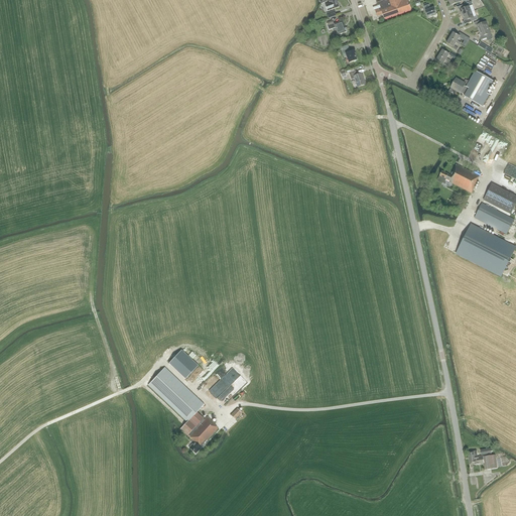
[(332,0),(329,1),(330,3),(326,5),(328,11),(332,9),(339,7),(336,0),(332,0)]
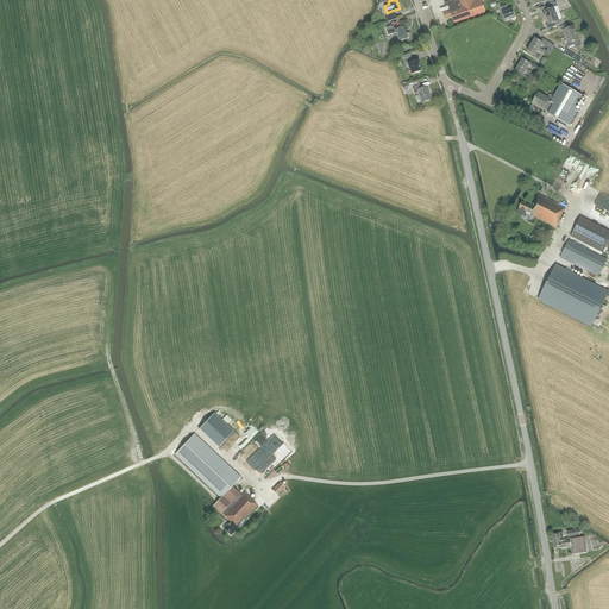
[(481,0),(476,0),(473,1),(472,0),(457,0),(458,0),(456,1),(454,0),(453,0),(444,4),(447,11),(443,12),(445,19),(452,17),(453,23),(485,11),(481,0)]
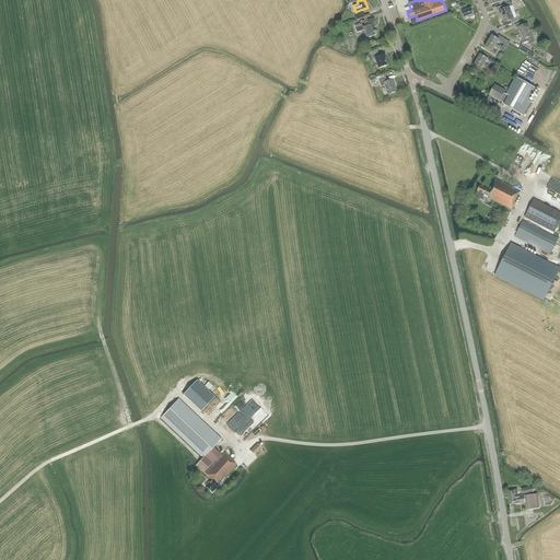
[(467,10),(466,7),(465,3),(459,6),(461,9),(462,9),(463,11),(462,12),(464,19),(473,15),(470,9),(467,10)]
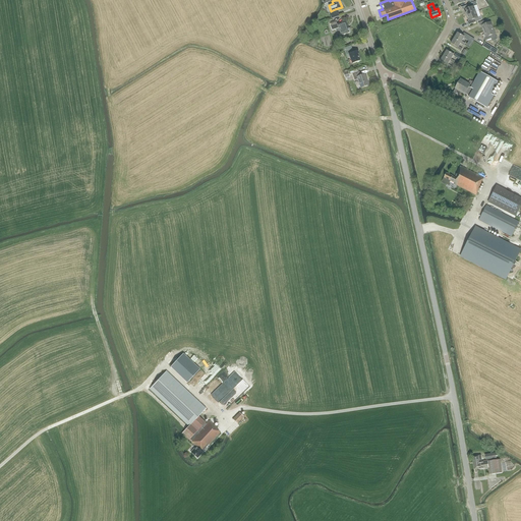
[(469,4),(462,7),(463,10),(464,10),(466,15),(476,12),(474,6),(470,7),(469,4)]
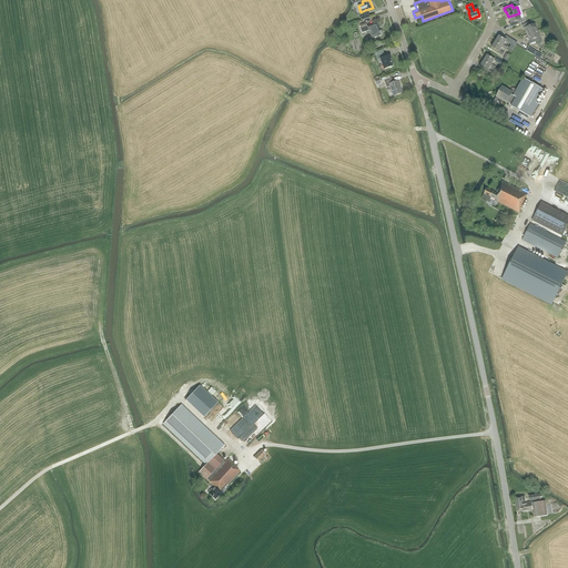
[(519,24),(518,21),(521,19),(519,13),(508,17),(511,23),(509,23),(510,27),(519,24)]
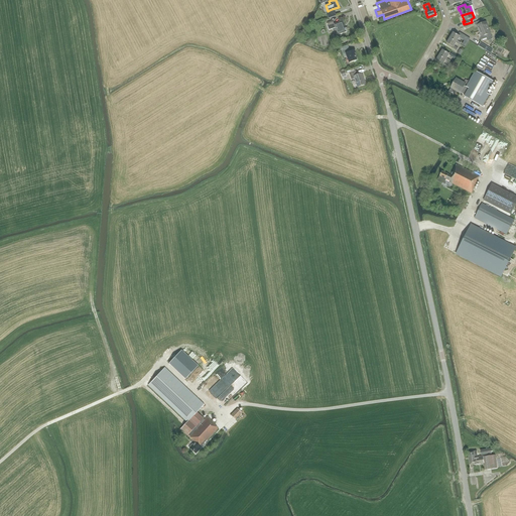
[(482,20),(474,23),(476,26),(477,25),(479,31),(489,27),(487,21),(483,23),(482,20)]
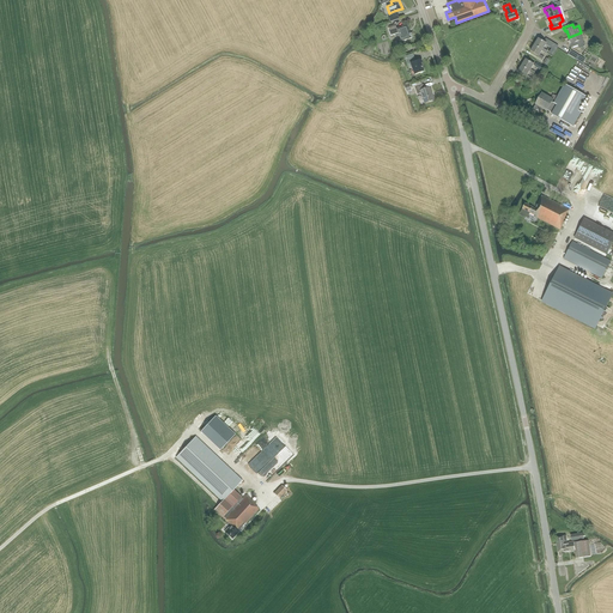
[(410,32),(407,25),(389,31),(390,36),(395,35),(395,37),(400,36),(401,42),(412,38),(412,37),(413,36),(412,34),(411,32),(410,32)]
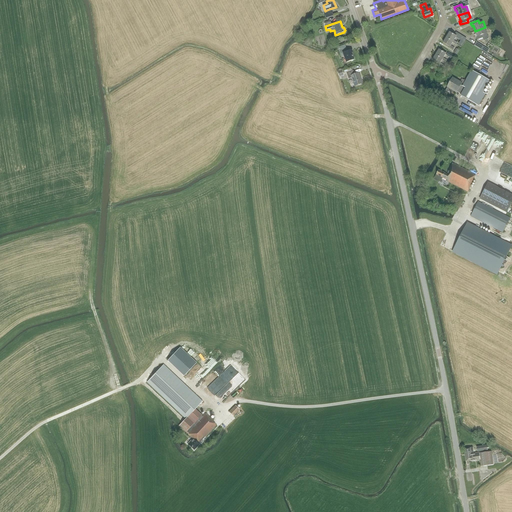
[(475,34),(476,37),(477,40),(483,38),(484,40),(489,38),(487,33),(485,27),(475,31),(476,34),(475,34)]
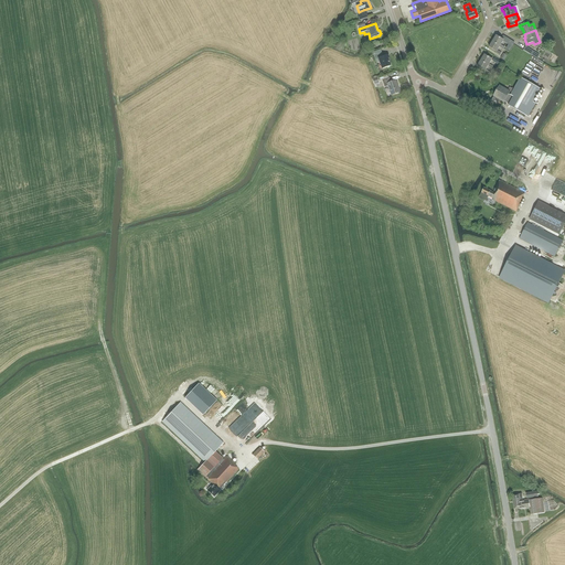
[(496,35),(492,41),(500,45),(500,46),(503,50),(504,48),(501,44),(503,40),(496,35)]
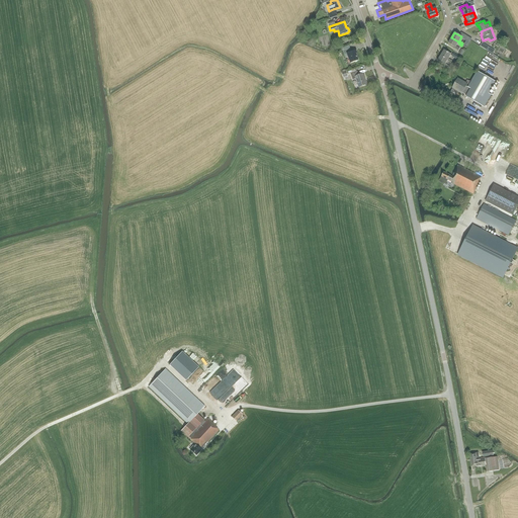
[(455,48),(454,48),(458,51),(459,49),(456,47),(458,42),(458,41),(451,37),(448,44),(455,48)]
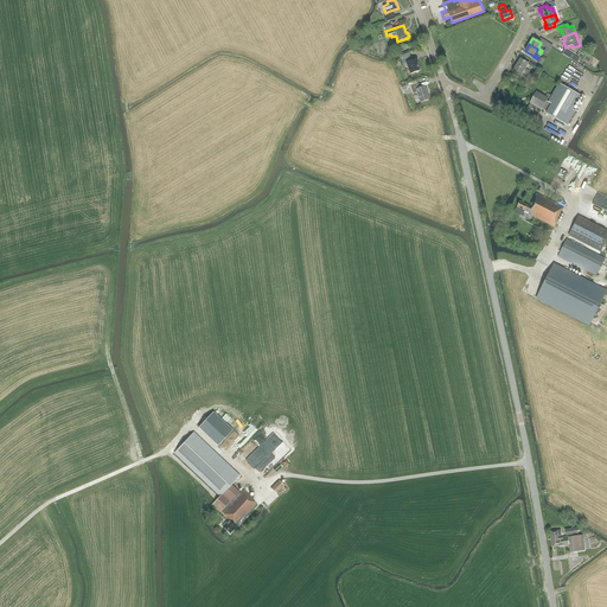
[(419,63),(417,59),(410,62),(409,57),(402,59),(404,68),(408,66),(411,74),(420,71),(417,63),(419,63)]
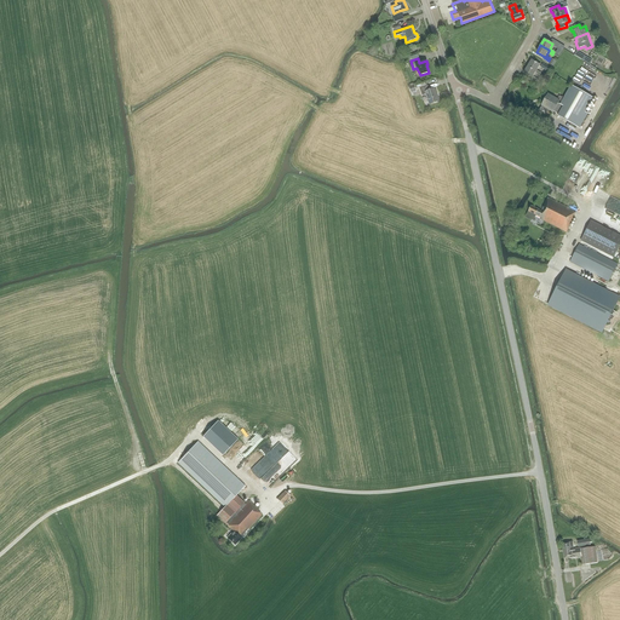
[(541,73),(537,70),(540,65),(532,59),(528,67),(537,72),(535,73),(540,75),(541,73)]
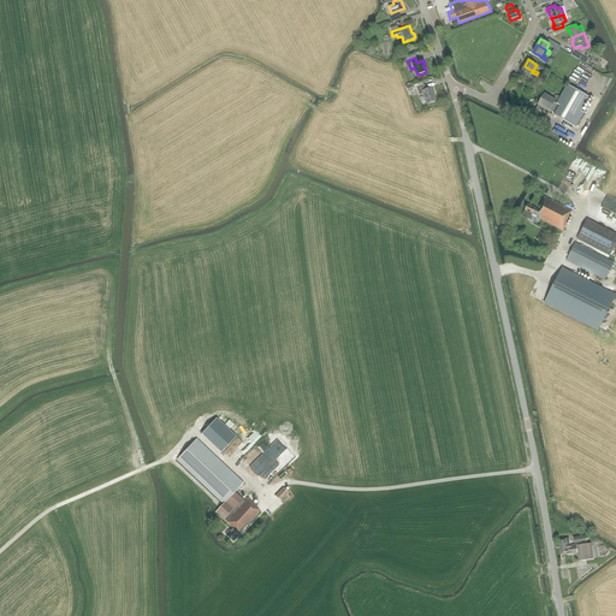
[(586,70),(587,67),(580,64),(578,70),(581,71),(580,72),(585,75),(592,78),(594,73),(586,70)]
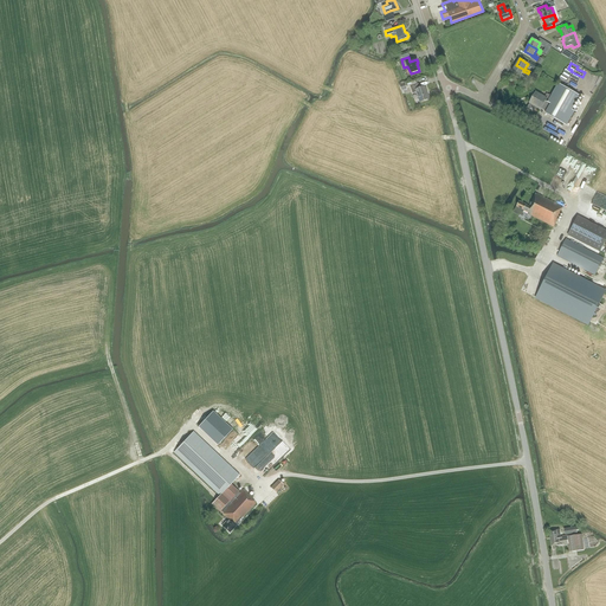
[(511,71),(520,76),(520,77),(524,79),(526,77),(521,75),(523,71),(524,70),(516,65),(511,71)]
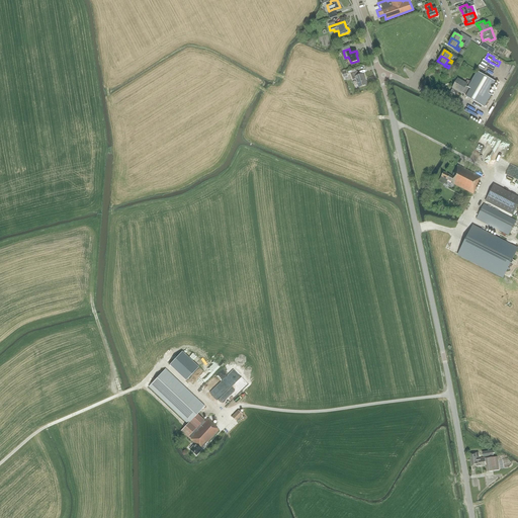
[(359,75),(357,71),(351,74),(353,80),(356,79),(359,87),(366,85),(363,74),(359,75)]
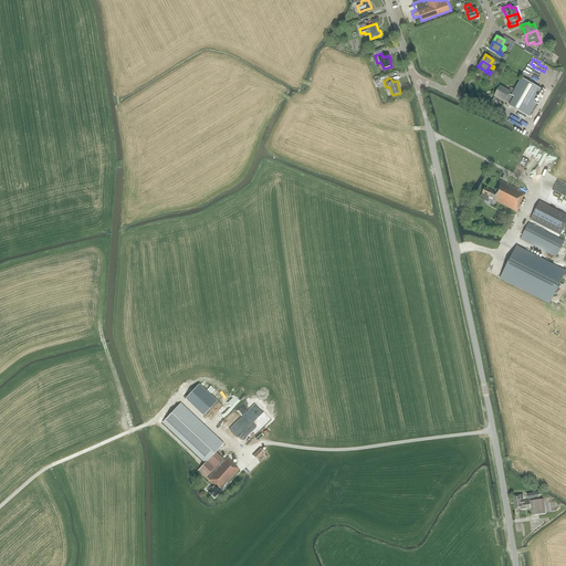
[(501,85),(498,90),(496,92),(494,96),(495,96),(493,100),(498,102),(499,98),(505,103),(505,102),(510,104),(510,106),(530,117),(537,104),(534,102),(542,90),(522,77),(512,95),(510,94),(511,91),(512,92),(514,88),(513,88),(511,87),(509,91),(501,85)]
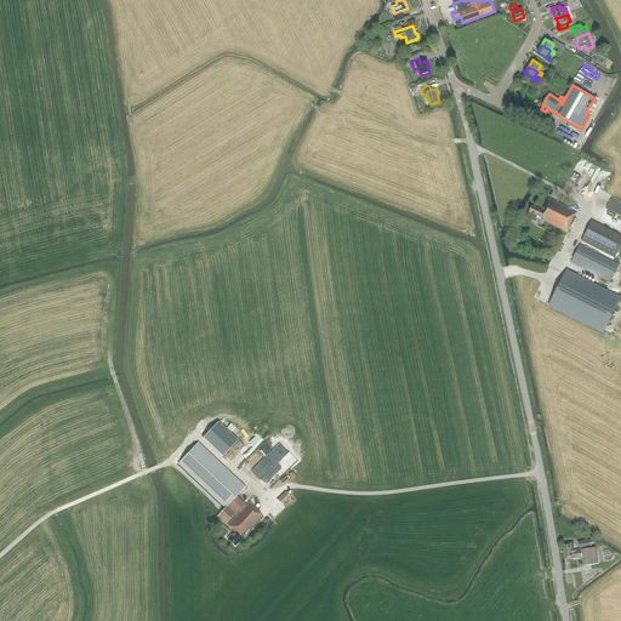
[(569,138),(573,132),(565,129),(562,135),(569,138)]
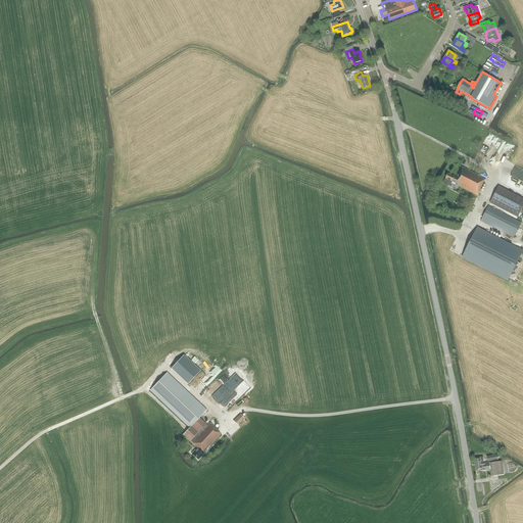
[(447,174),(443,183),(449,186),(450,186),(448,185),(450,181),(458,184),(457,185),(478,196),(484,184),(483,183),(486,179),(463,167),(457,178),(447,174)]
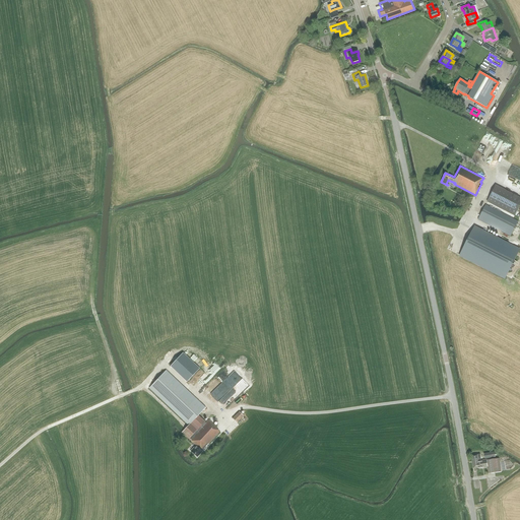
[(488,202),(515,215),(519,204),(519,197),(496,186),(488,202)]
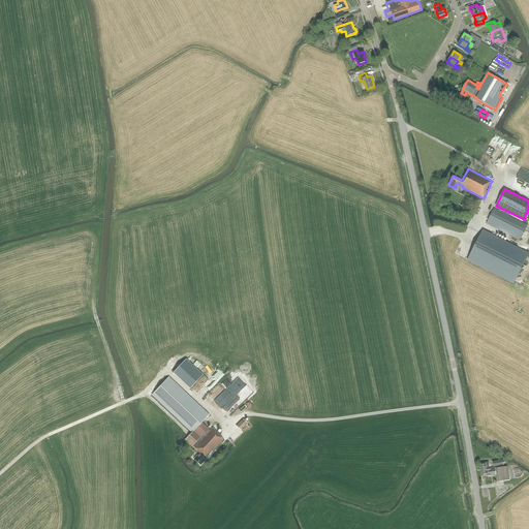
[(520,240),(527,225),(494,209),(487,223),(520,240)]
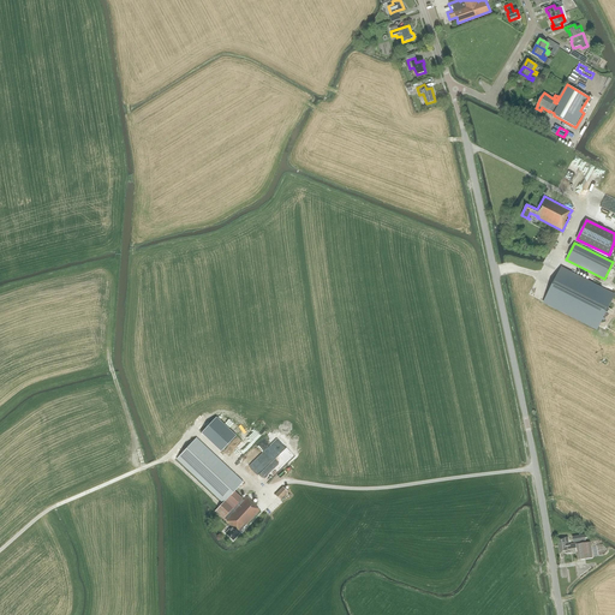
[(561,268),(544,302),(597,329),(614,296),(561,268)]
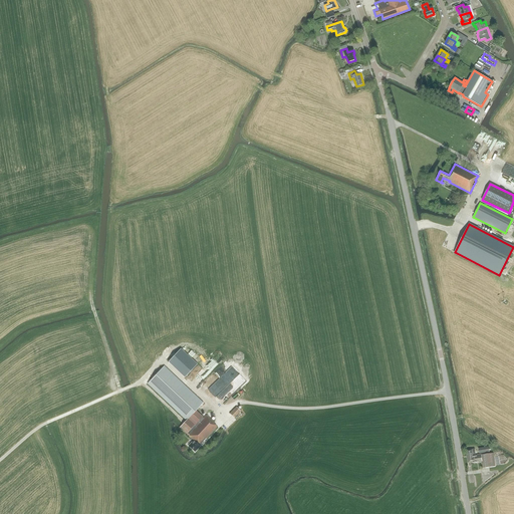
[(181,348),(169,362),(185,377),(197,364),(181,348)]
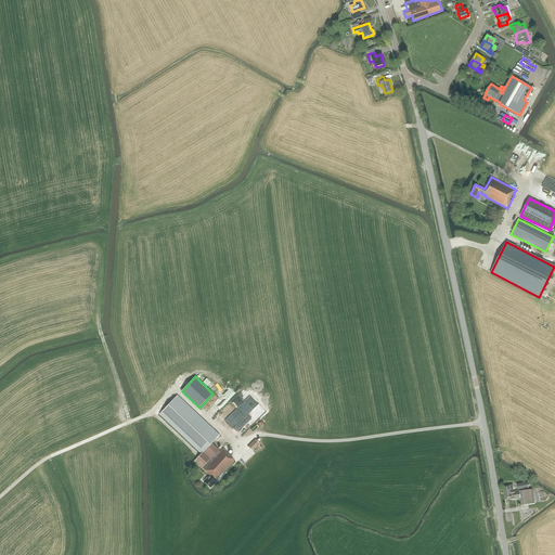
[(214,480),(220,473),(222,474),(234,461),(230,457),(231,456),(222,449),(220,451),(211,443),(219,435),(177,396),(159,414),(201,453),(194,462),(214,480)]
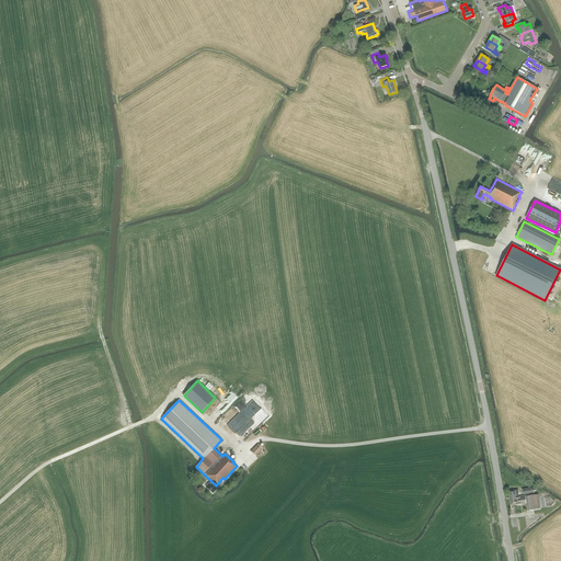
[(250,451),(255,456),(263,449),(258,444),(250,451)]
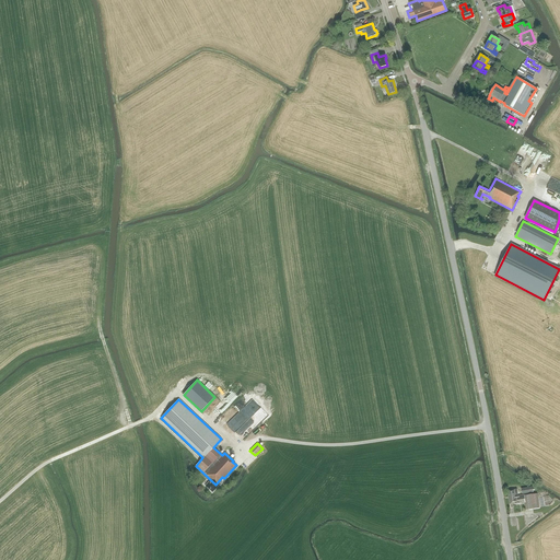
[(206,488),(213,493),(219,487),(211,481),(206,488)]
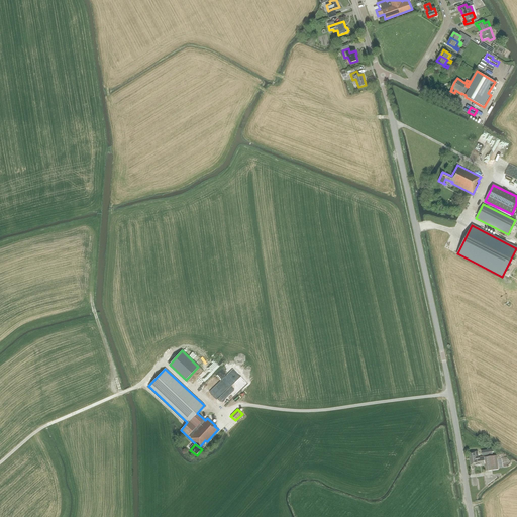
[(478,457),(470,458),(471,466),(472,469),(475,468),(475,464),(485,463),(486,471),(498,469),(496,455),(484,457),(484,456),(479,457),(478,457)]
